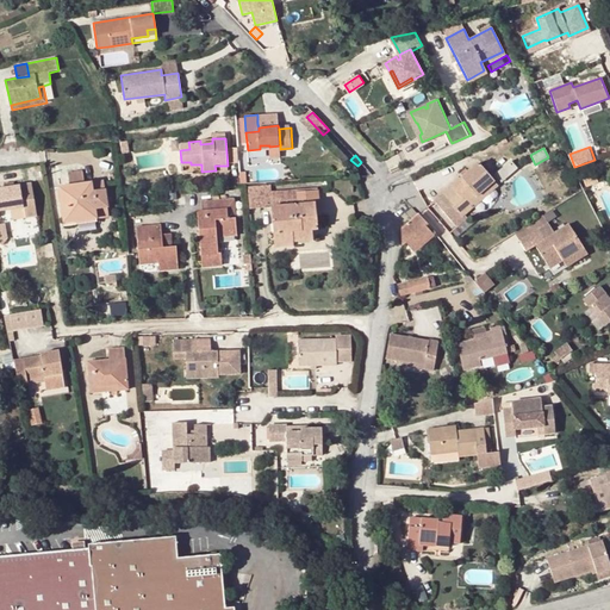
[(458,192),(448,200),(441,207),(454,222),(468,209),(465,204),(490,181),(475,165),(452,186),(458,192)]
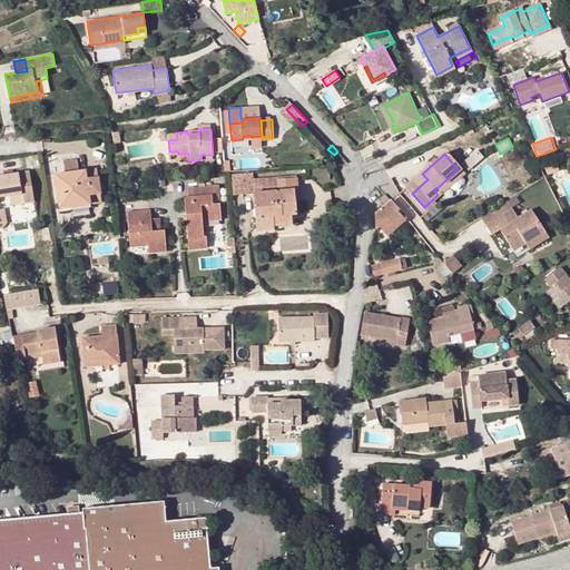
[(554,164),(544,169),(547,175),(558,170),(554,164)]
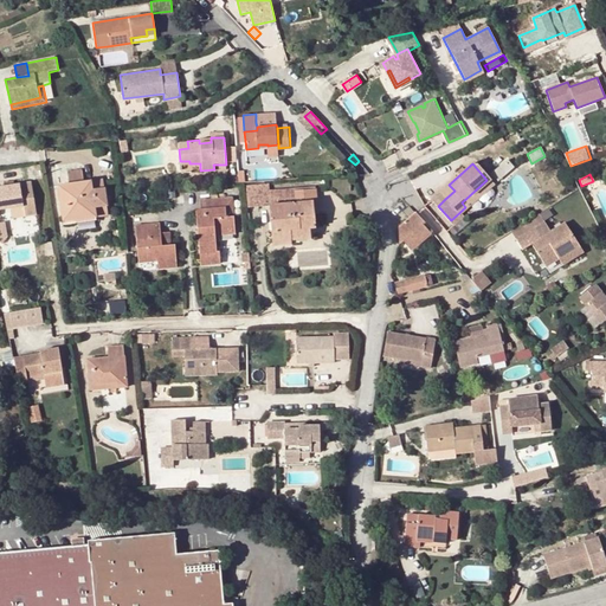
[(63,221),(75,220),(73,214),(95,212),(95,217),(108,214),(103,180),(58,187),(63,221)]
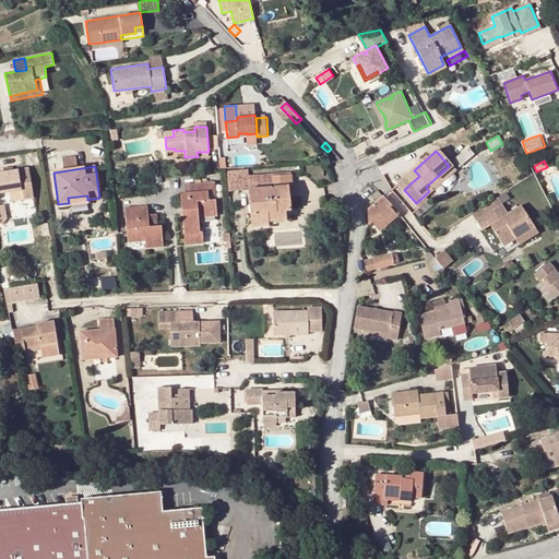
[(429,191),(431,189),(452,170),(449,166),(426,187),(429,191)]
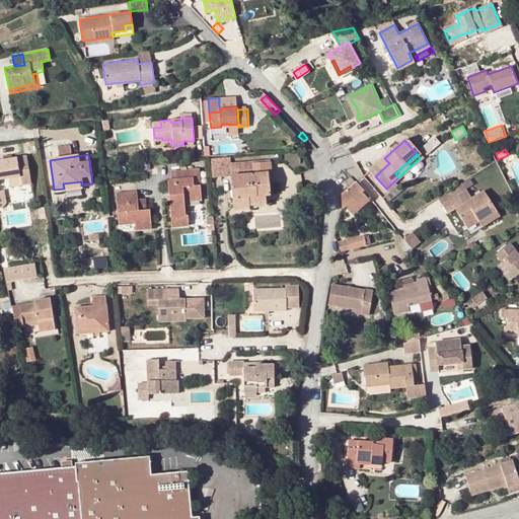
[(0,177),(18,174),(19,183),(30,181),(26,155),(0,159),(0,177)]
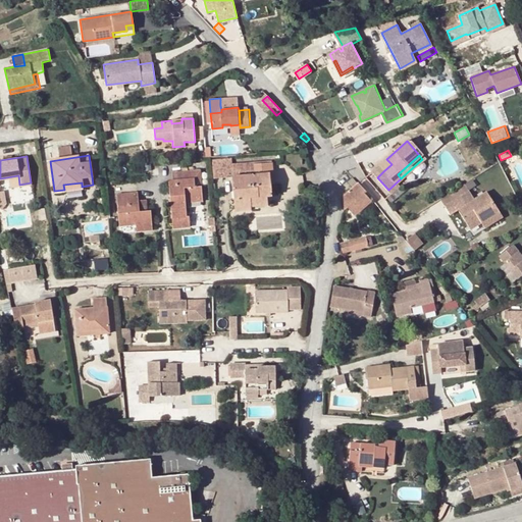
[(378,166),(379,167),(383,171),(392,164),(386,159),(378,166)]
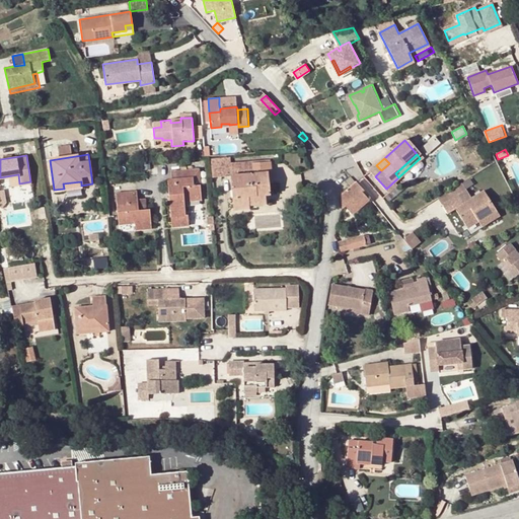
[(248,209),(248,205),(247,197),(265,196),(270,195),(269,183),(272,183),(270,162),(251,164),(252,174),(231,175),(233,210),(248,209)]
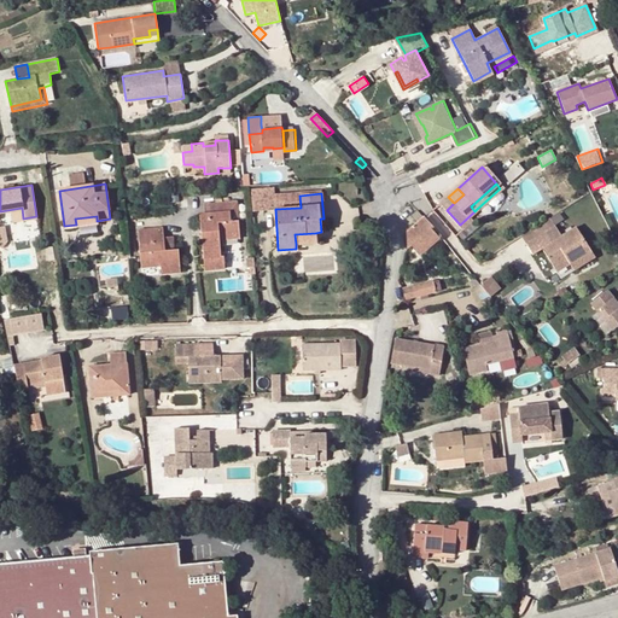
[(447,210),(454,203),(449,198),(442,204),(447,210)]
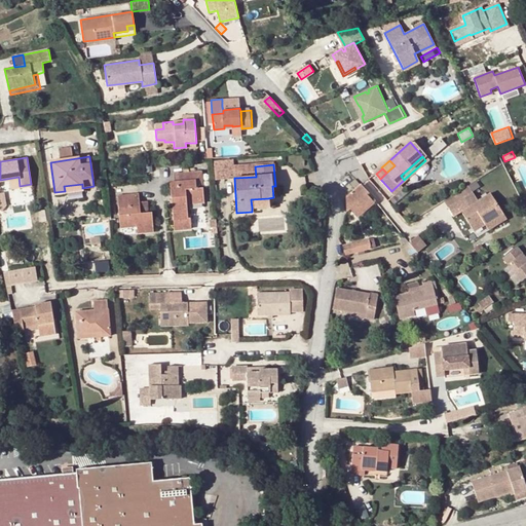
[(200,172),(194,173),(195,189),(202,188),(200,172)]
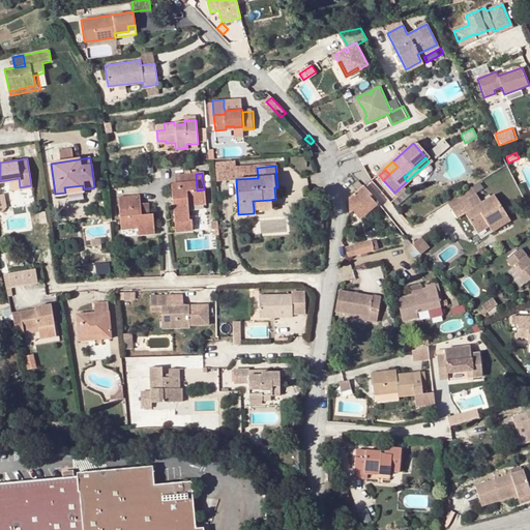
[(171,185),(176,232),(192,230),(192,221),(188,221),(187,206),(205,204),(204,189),(197,190),(196,174),(175,176),(175,183),(173,183),(171,185)]
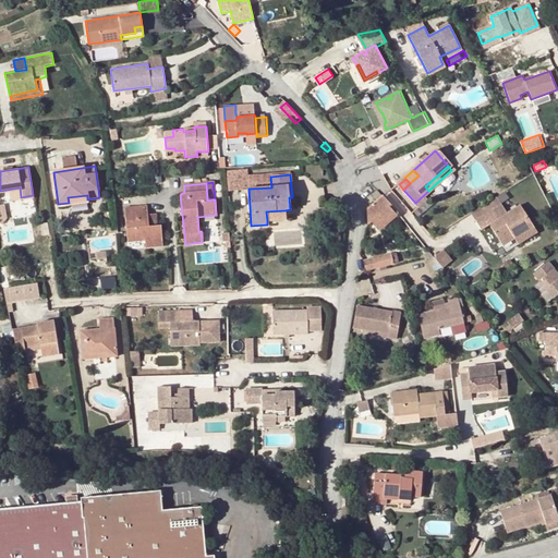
[(372,194),(378,201),(383,196),(376,190),(372,194)]
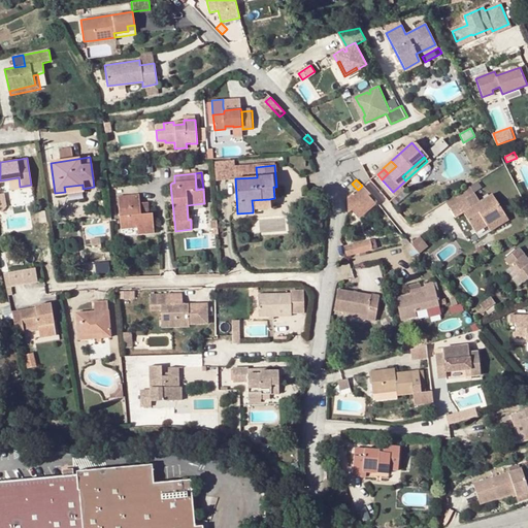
[(359,217),(376,202),(362,186),(358,190),(348,199),(348,212),(351,209),(359,217)]
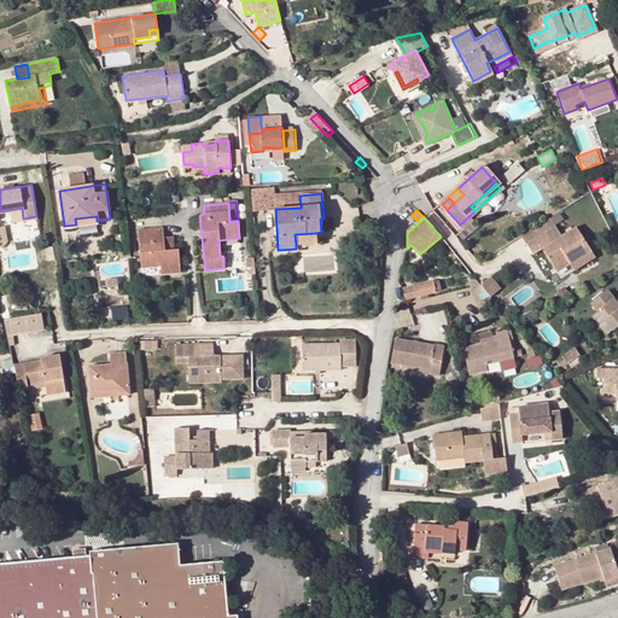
[(555,226),(526,244),(531,251),(541,246),(553,266),(565,257),(569,262),(589,249),(577,228),(572,231),(565,220),(555,226)]
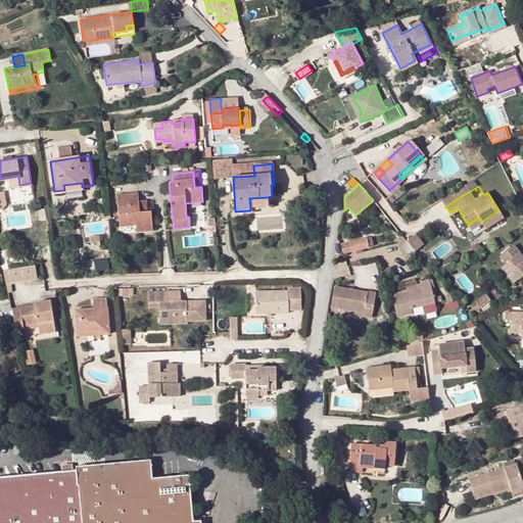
[(150,211),(147,212),(139,212),(138,201),(137,193),(117,194),(121,226),(136,225),(137,232),(152,231),(150,211)]
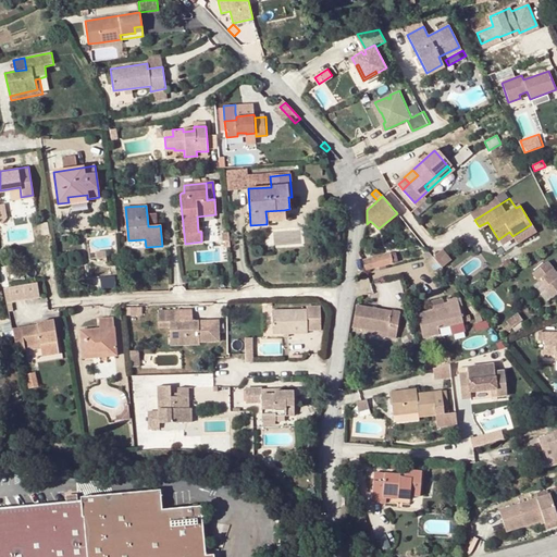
[(284,219),(284,210),(265,211),(267,220),(284,219)]
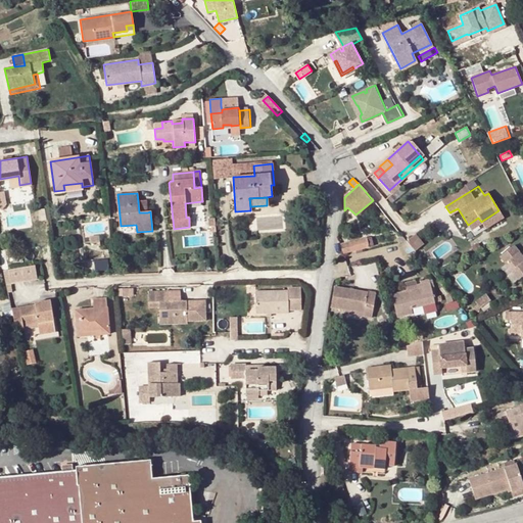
[(146,201),(138,201),(139,212),(147,212),(146,201)]
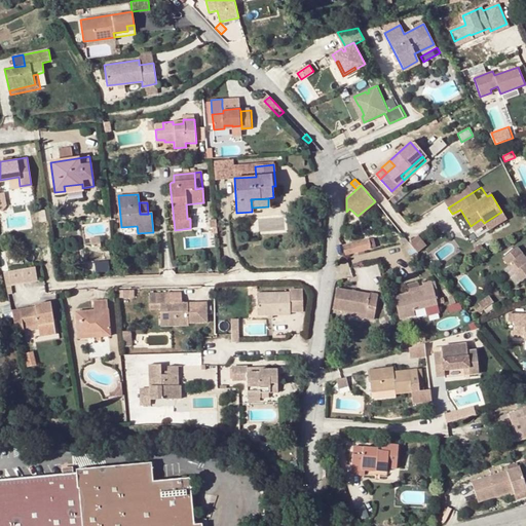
[(501,212),(484,223),(487,228),(504,217),(501,212)]
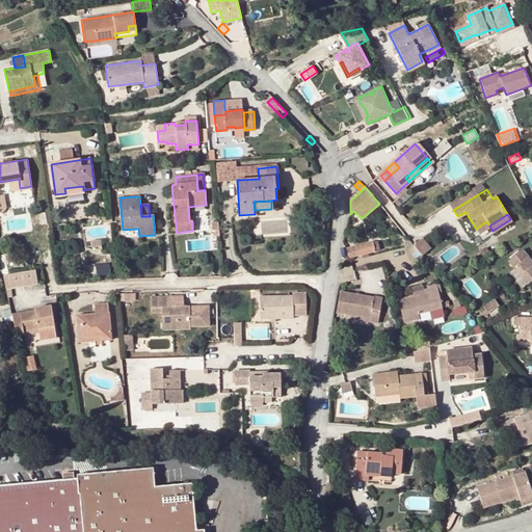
[(486,221),(476,229),(478,233),(489,225),(486,221)]
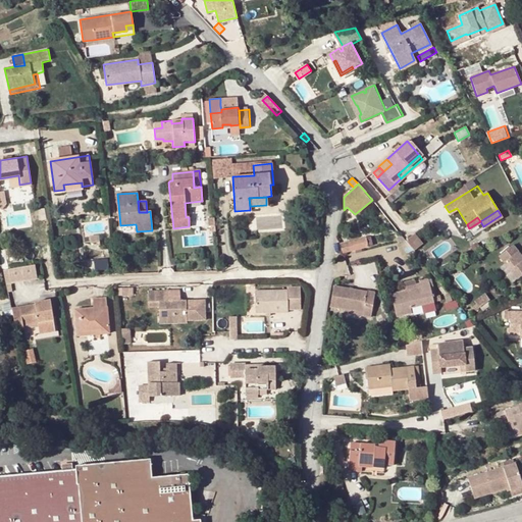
[(98,235),(90,236),(90,243),(93,242),(93,247),(99,246),(98,235)]
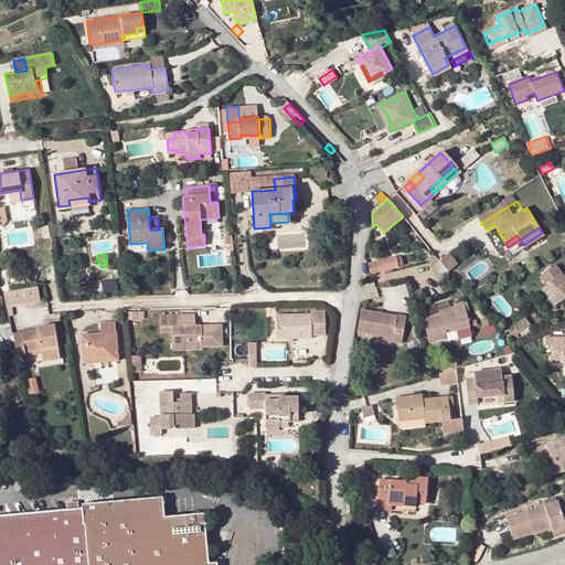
[(440,275),(458,265),(452,254),(435,263),(440,275)]
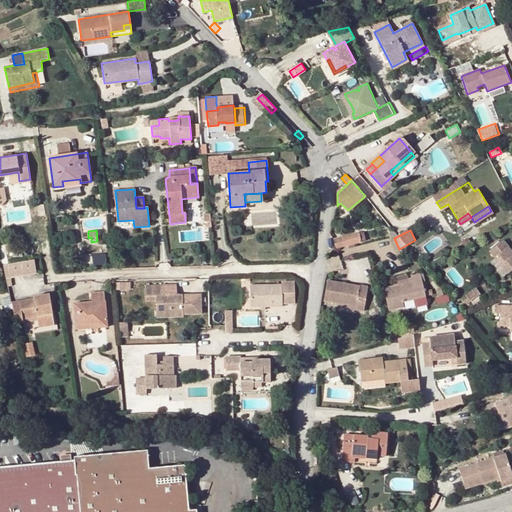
[(336,247),(359,241),(357,233),(334,238),(336,247)]
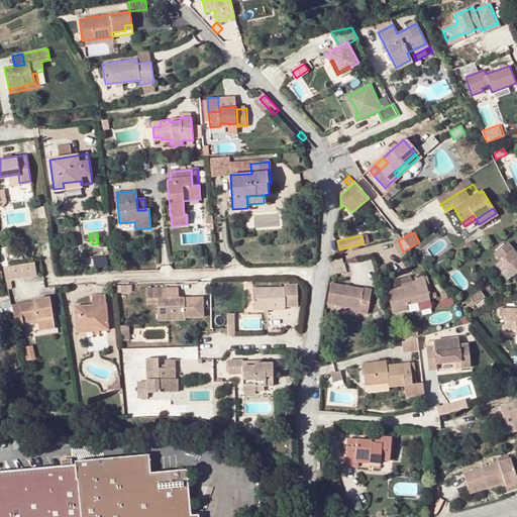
[(514,251),(507,243),(495,253),(501,261),(513,276),(516,273),(516,254),(514,251)]
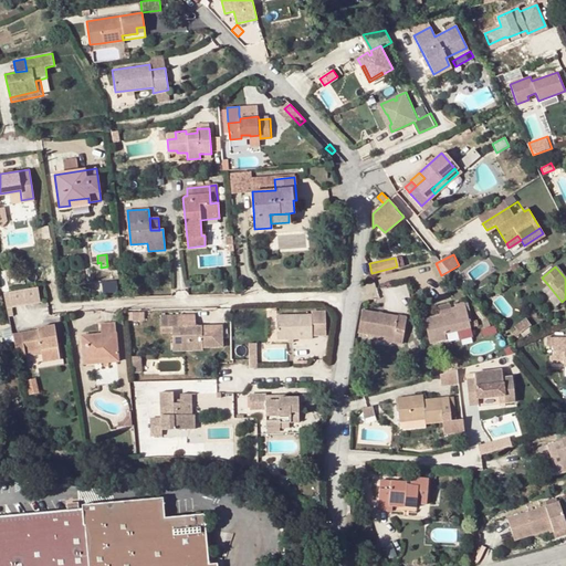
[(556,306),(562,302),(548,285),(543,290),(556,306)]
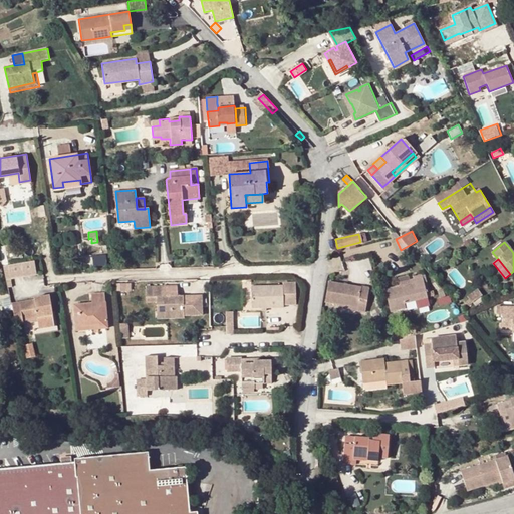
[(34,260),(3,265),(5,279),(36,273),(34,260)]
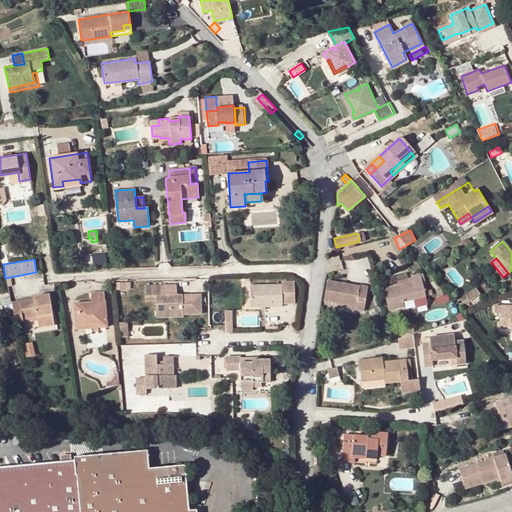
[(423,270),(419,271),(425,295),(429,294),(423,270)]
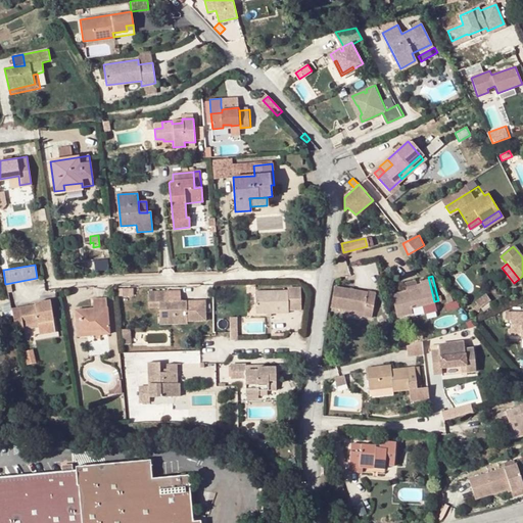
[(406,289),(391,292),(396,315),(413,312),(411,306),(423,303),(434,301),(428,277),(420,279),(422,285),(406,289)]
